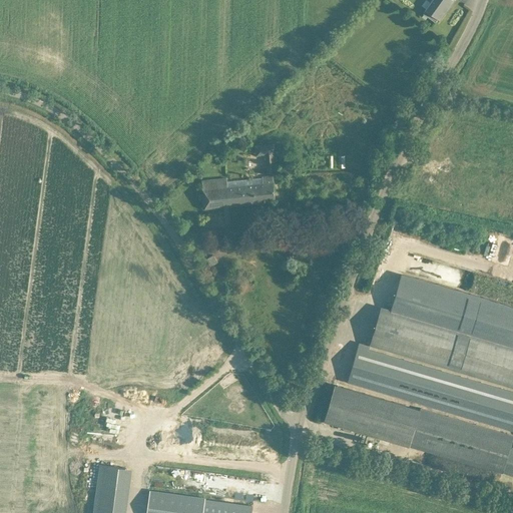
[(433,0),(426,10),(431,13),(440,19),(453,1),(451,0),(433,0)]
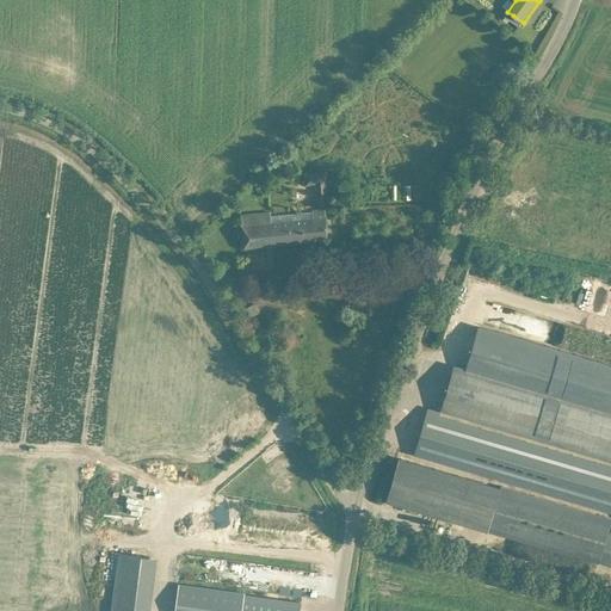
[(315,185),(318,207),(329,205),(327,171),(303,172),(304,185),(315,185)]
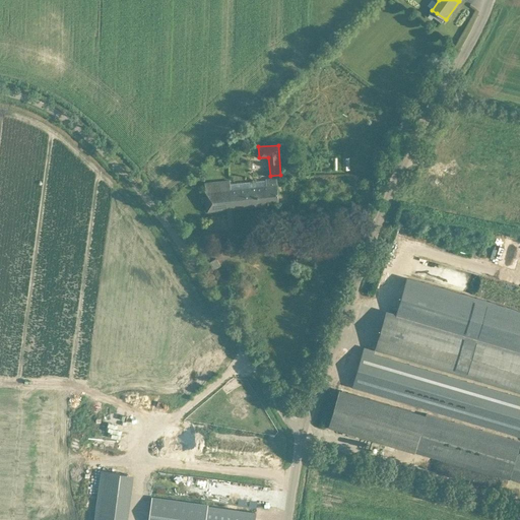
[(229,149),(229,159),(240,159),(239,149),(229,149)]
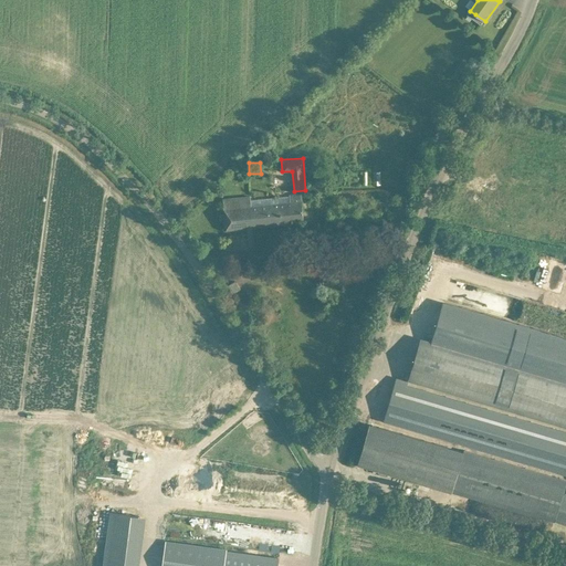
[(250,197),(233,199),(222,200),(226,230),(303,221),(301,194),(289,195),(290,201),(273,203),(273,198),(250,200),(250,197)]
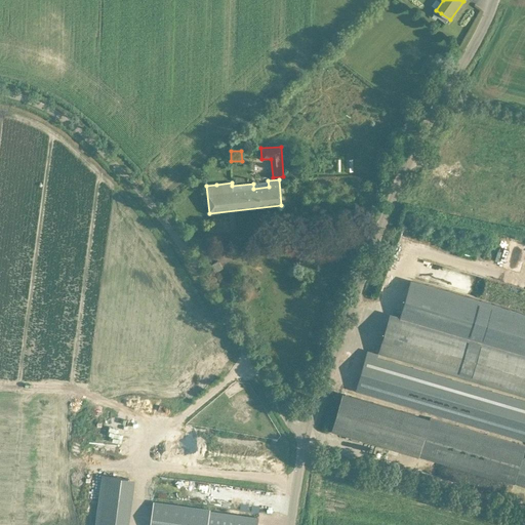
[(400,317),(392,315),(380,353),(524,395),(524,313),(411,280),(400,317)]
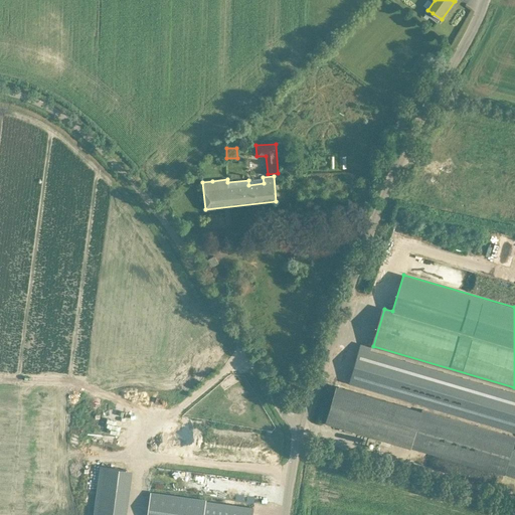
[(363,345),(351,382),(514,433),(514,392),(371,351),(372,348),(363,345)]
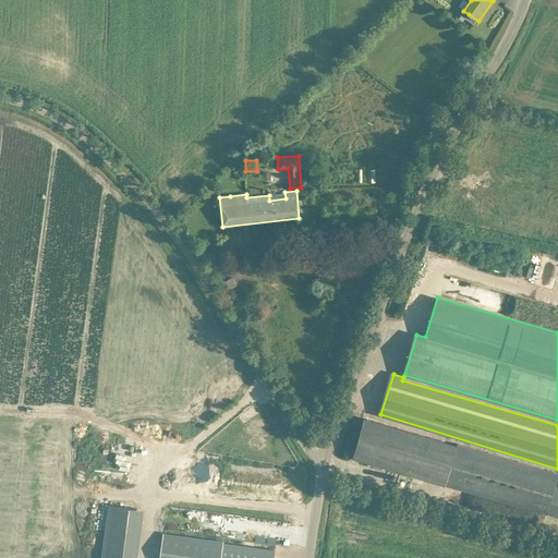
[(445,485),(445,484),(557,518),(557,488),(555,488),(557,475),(557,473),(458,445),(457,446),(367,420),(355,459),(445,485)]
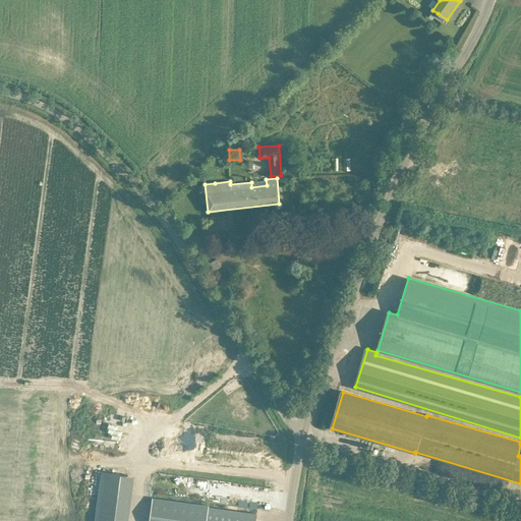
[(196,454),(195,462),(211,464),(212,456),(196,454)]
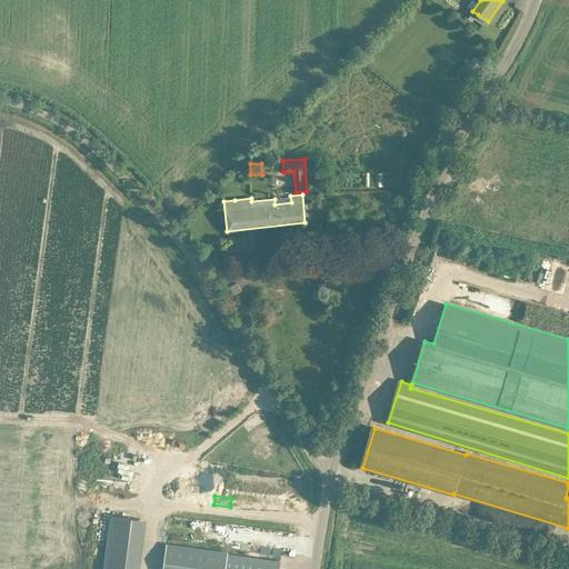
[(111,516),(103,568),(132,568),(140,519),(111,516)]
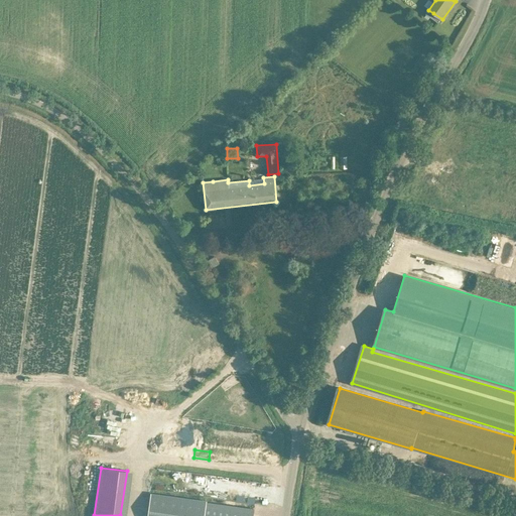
[(148,515),(252,515),(254,509),(151,496),(148,515)]
